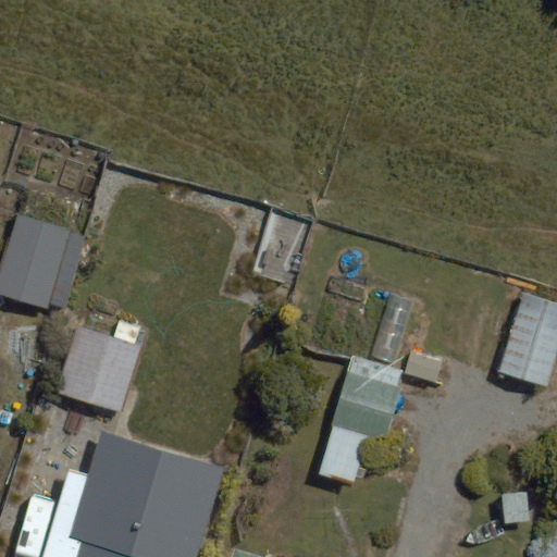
[(71,230),(17,213),(0,268),(0,293),(47,307),(71,230)]
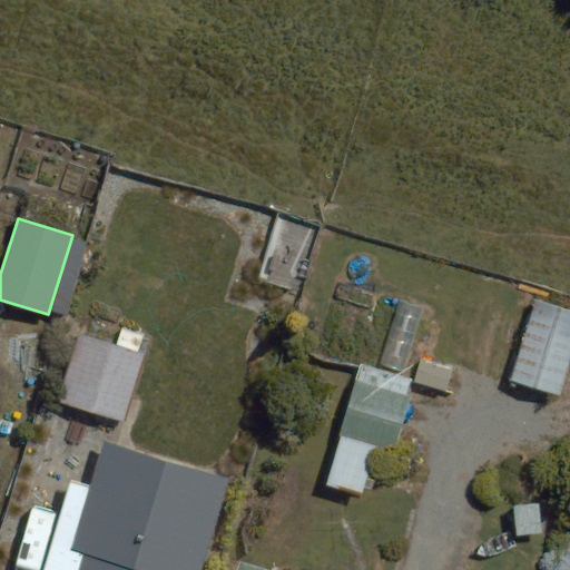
[(569,363),(569,310),(536,300),(511,381),(560,395),(569,363)]
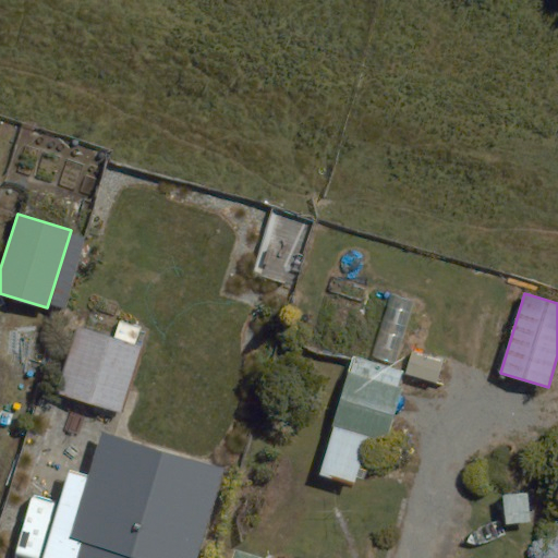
[(141,347),(79,327),(57,392),(120,412),(141,347)]
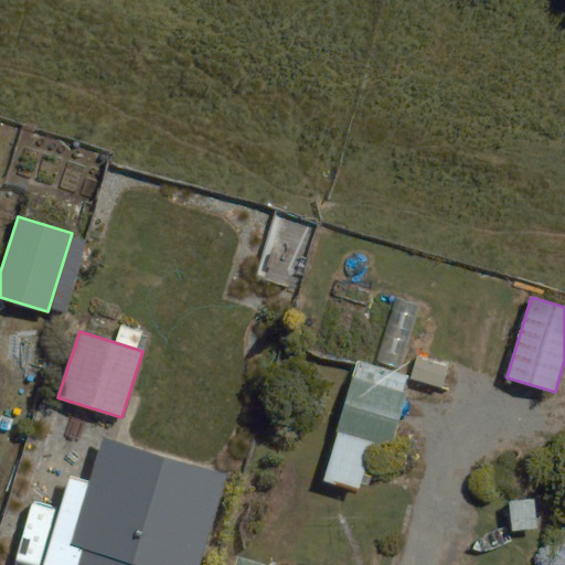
[(408,376),(359,362),(324,480),(374,494),(408,376)]
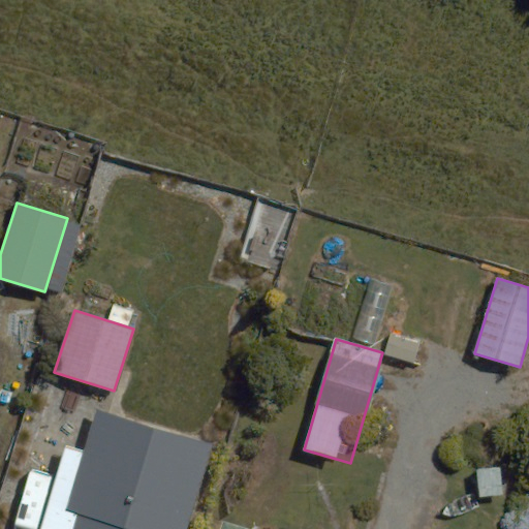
[(187,528),(213,443),(96,409),(84,450),(66,445),(40,528),(187,528)]
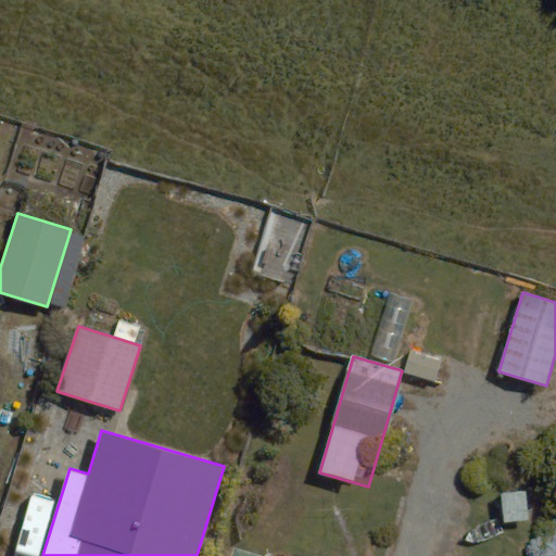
All buildings are outlined.
